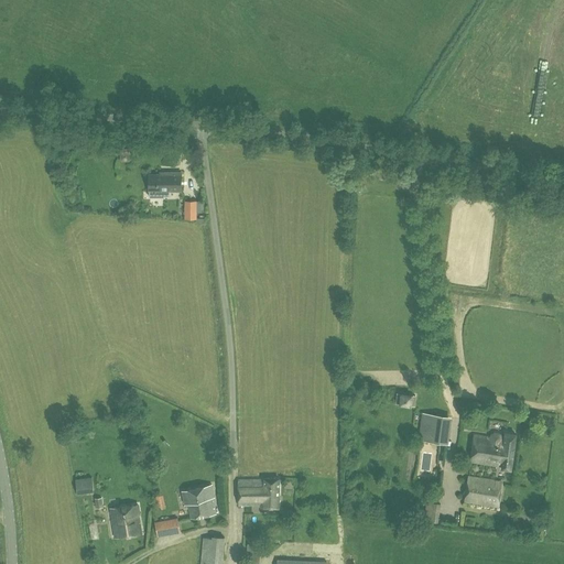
[(93,142),(79,143),(80,151),(94,150),(93,142)]
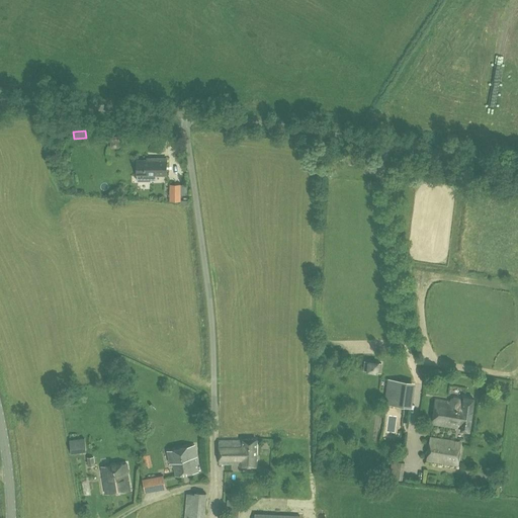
[(111,139),(111,147),(119,147),(119,139),(111,139)]
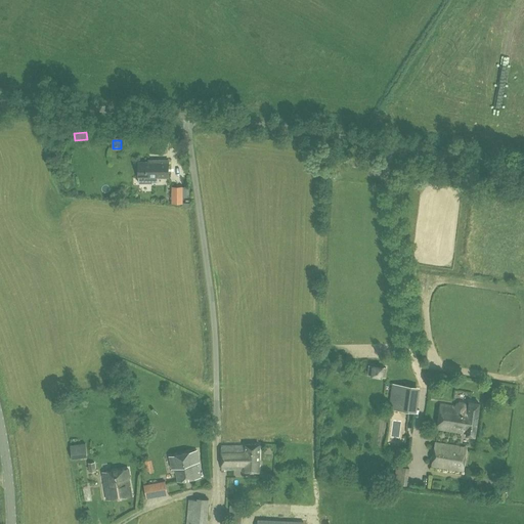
[(139,177),(139,183),(153,183),(153,182),(158,182),(158,177),(169,177),(169,160),(148,160),(148,162),(138,162),(138,177),(139,177)]
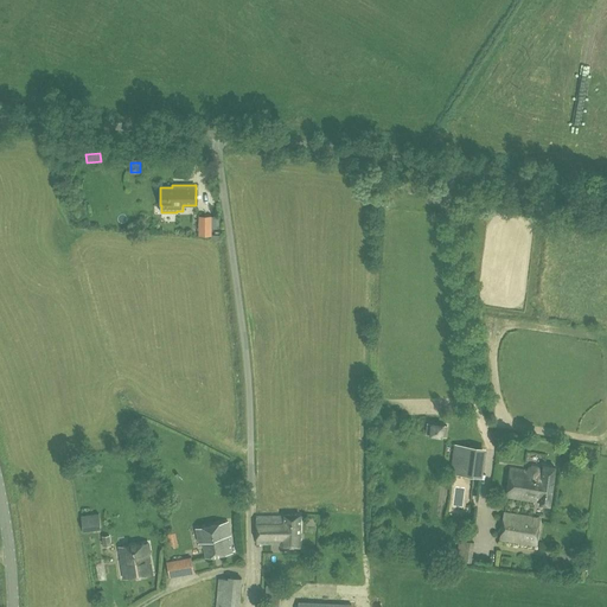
[(199,216),(199,235),(212,235),(212,229),(217,229),(217,216),(199,216)]
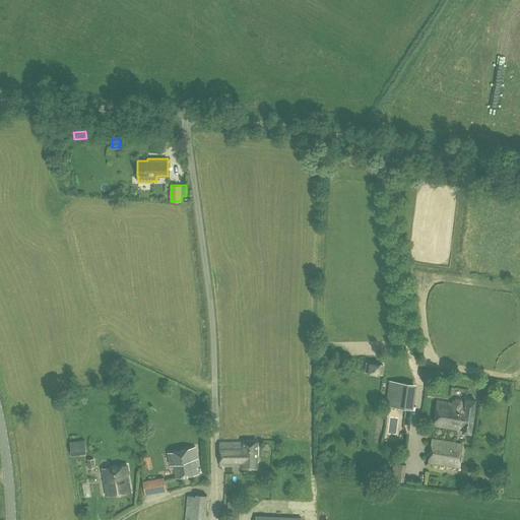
[(380,363),(370,362),(369,374),(379,375),(380,363)]
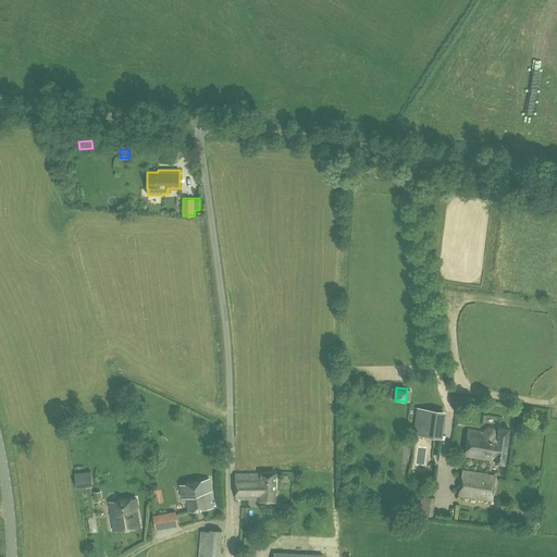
[(415,434),(442,437),(446,411),(418,408),(415,434)]
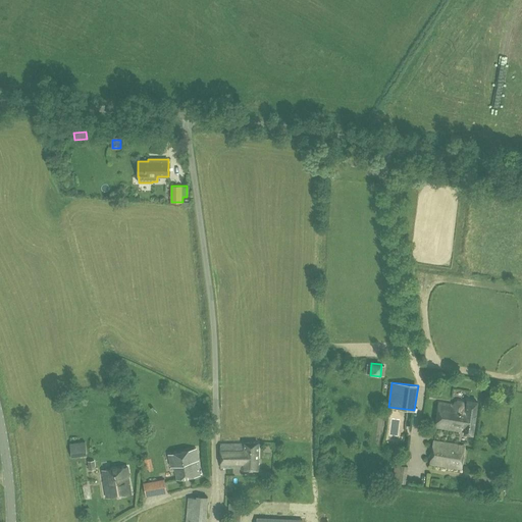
[(454,405),(439,403),(436,427),(464,431),(464,432),(473,434),(478,402),(467,400),(466,404),(464,404),(464,403),(463,402),(462,401),(461,401),(460,401),(458,401),(457,401),(456,402),(455,403),(454,405)]
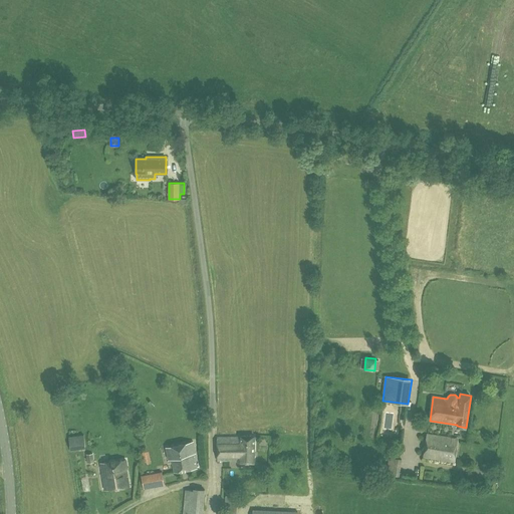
[(396,434),(397,414),(389,414),(388,434),(396,434)]
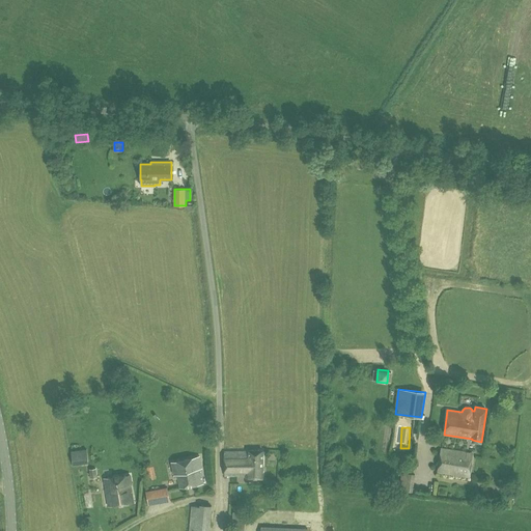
[(232,436),(240,434),(241,439),(231,441),(232,445),(252,441),(250,429),(231,434),(232,436)]
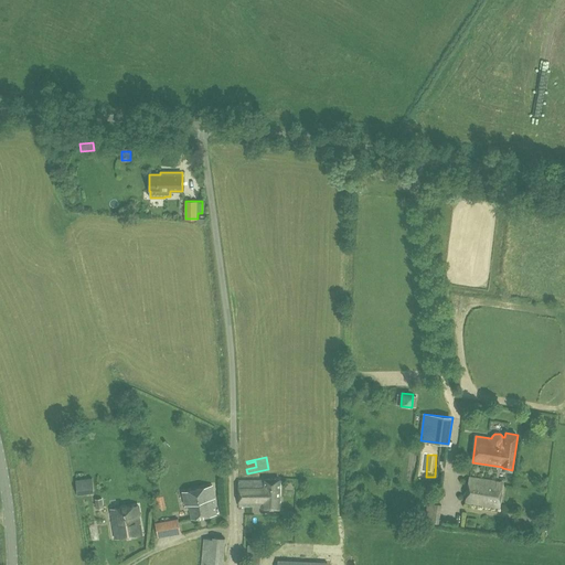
[(73,468),(78,493),(92,490),(86,465),(73,468)]
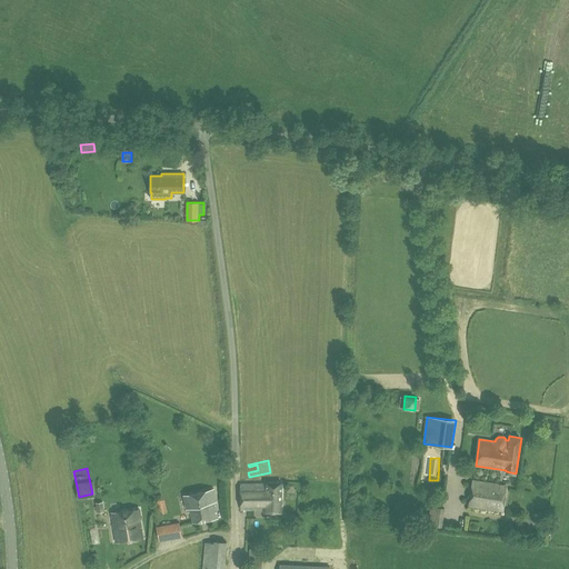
[(469,506),(502,511),(507,485),(473,480),(469,506)]
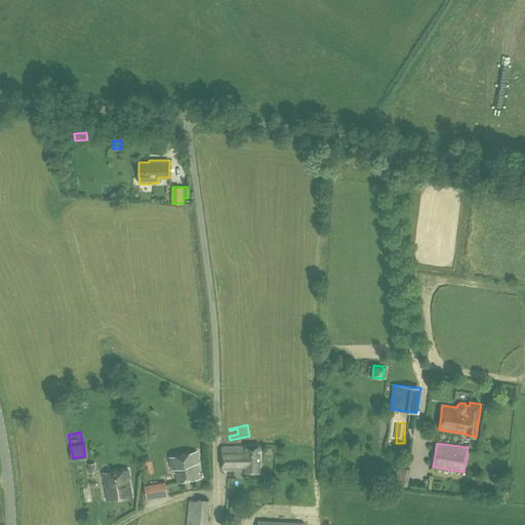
[(245,472),(259,473),(259,445),(246,445),(246,446),(223,446),(221,470),(245,470),(245,472)]
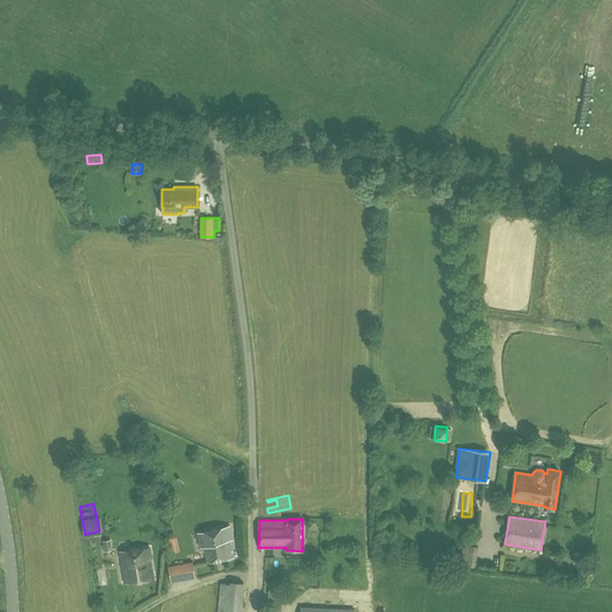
[(204,546),(207,563),(236,557),(232,539),(233,539),(231,526),(197,533),(201,546),(204,546)]
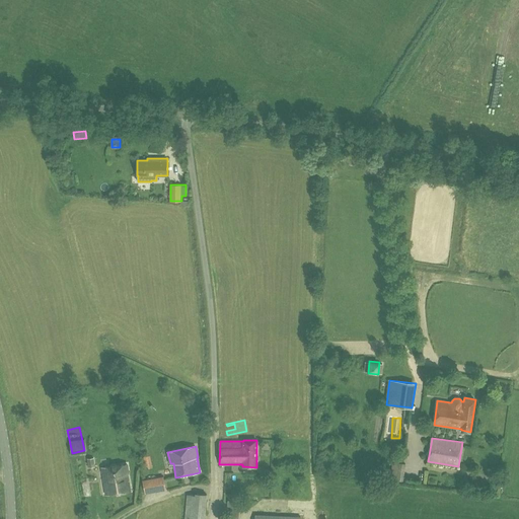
[(144,456),(146,468),(153,467),(150,455),(144,456)]
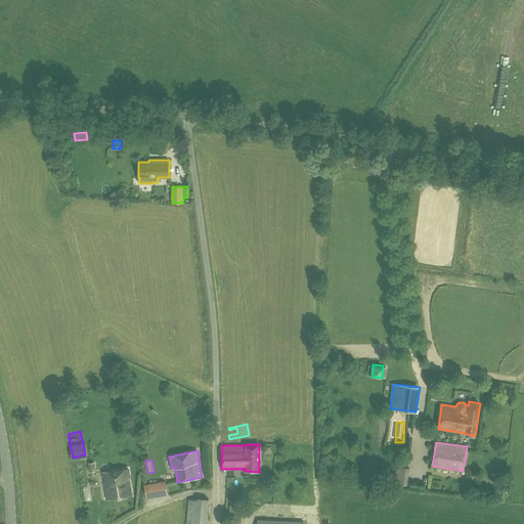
[(88,463),(89,472),(96,471),(95,462),(88,463)]
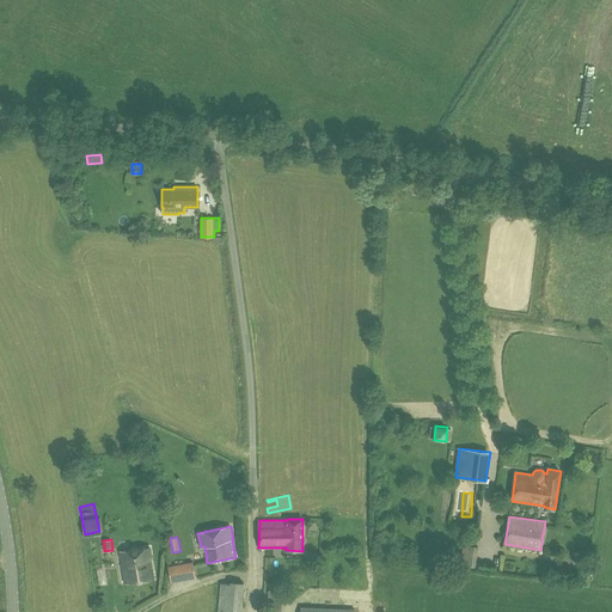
[(460,564),(476,567),(478,546),(463,544),(460,564)]
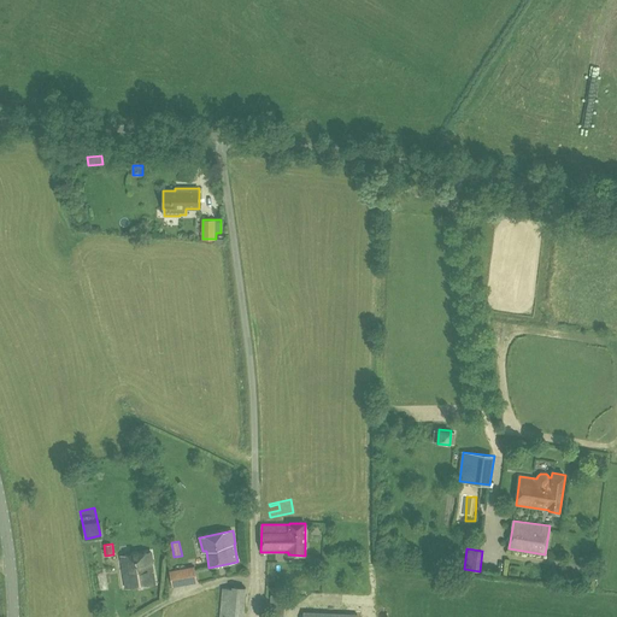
[(121,556),(125,588),(156,583),(152,562),(153,562),(151,552),(121,556)]
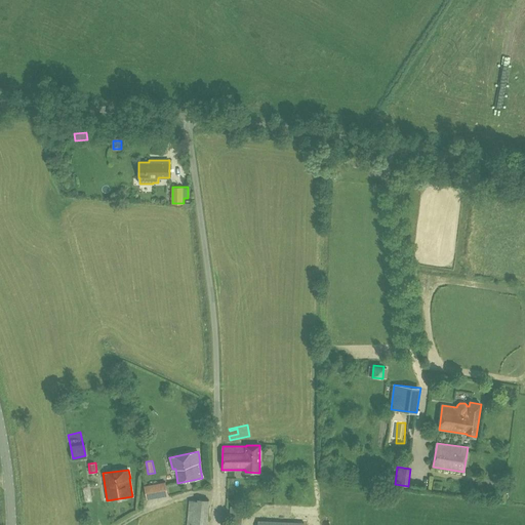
[(145,486),(147,499),(168,495),(166,482),(145,486)]
